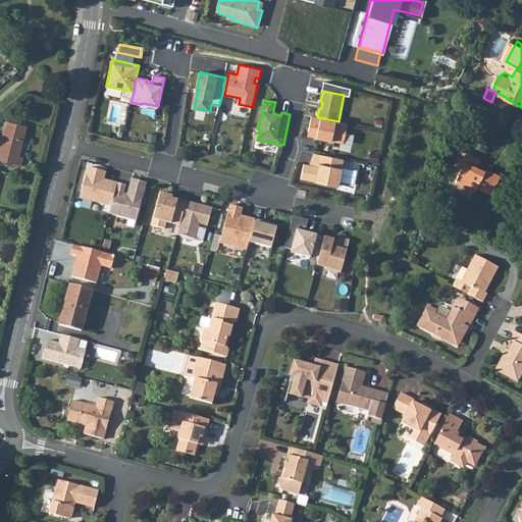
[(317,117),(312,116),(308,136),(345,143),(349,123),(338,121),(317,117)]
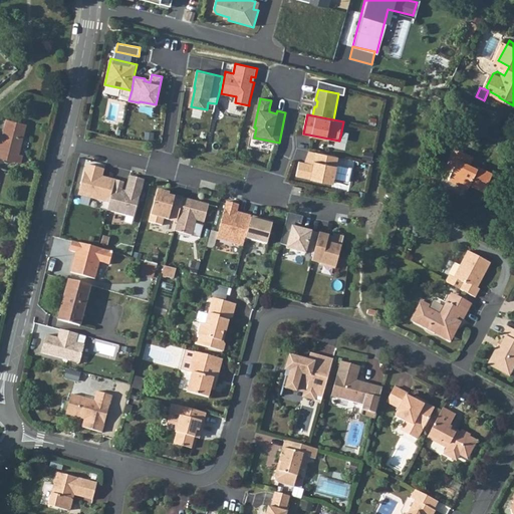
[(1,150),(0,154),(0,159),(25,166),(27,157),(24,156),(31,127),(10,121),(4,151),(1,150)]
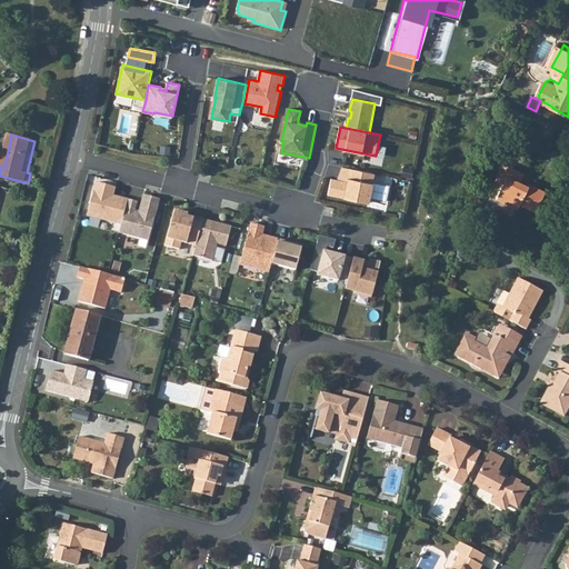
[(511,163),(502,180),(511,183),(502,199),(522,209),(525,205),(540,211),(550,191),(535,185),(533,186),(526,182),(530,173),(511,163)]
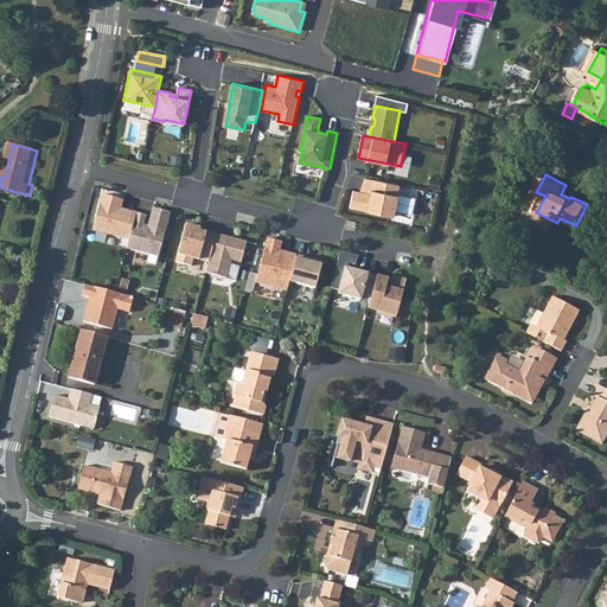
[(401,185),(374,179),(371,193),(355,191),(351,208),(394,216),(401,185)]
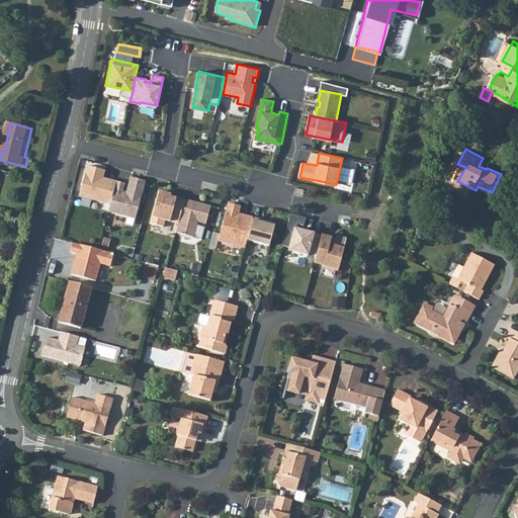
[(106,170),(87,165),(79,196),(110,204),(116,181),(107,178),(105,185),(102,184),(106,170)]
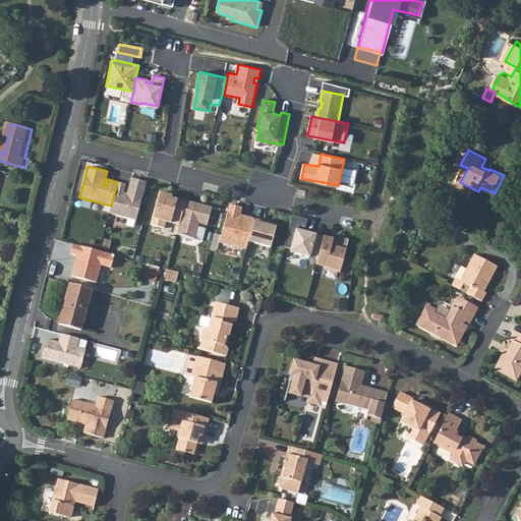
[(126,184),(117,182),(111,206),(109,213),(118,216),(119,214),(127,216),(126,218),(136,220),(147,182),(131,178),(127,195),(123,193),(126,184)]
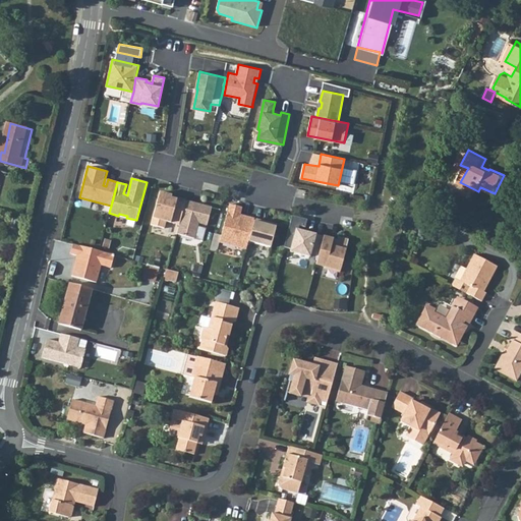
[(173,195),(160,192),(152,224),(165,228),(167,221),(180,225),(186,200),(177,198),(177,199),(172,197),(173,195)]
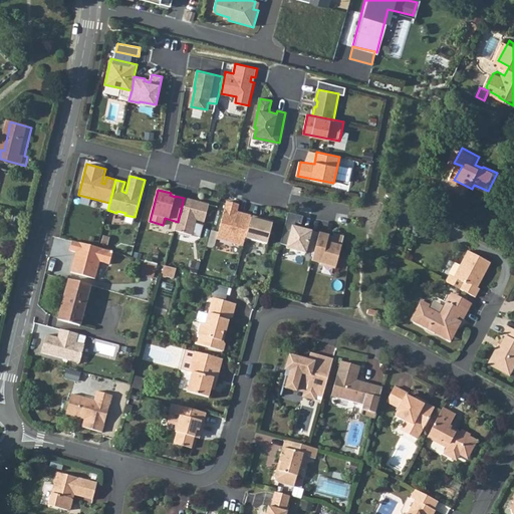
[(192,200),(184,198),(178,222),(175,231),(201,238),(204,226),(196,224),(197,220),(205,223),(210,205),(195,201),(194,203),(192,202),(192,200)]
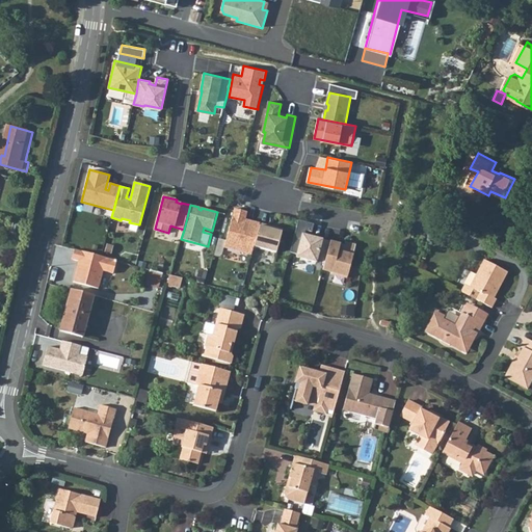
[(248,212),(235,209),(224,247),(253,255),(255,246),(261,223),(249,220),(249,223),(245,222),(248,212)]
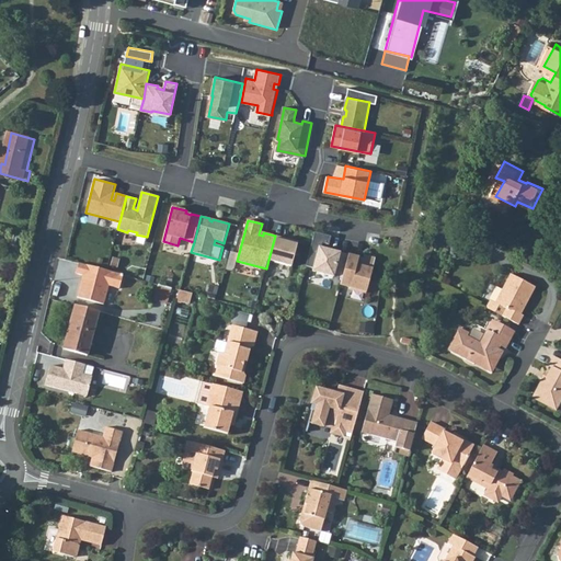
[(444,220),(435,241),(445,245),(454,226),(444,220)]
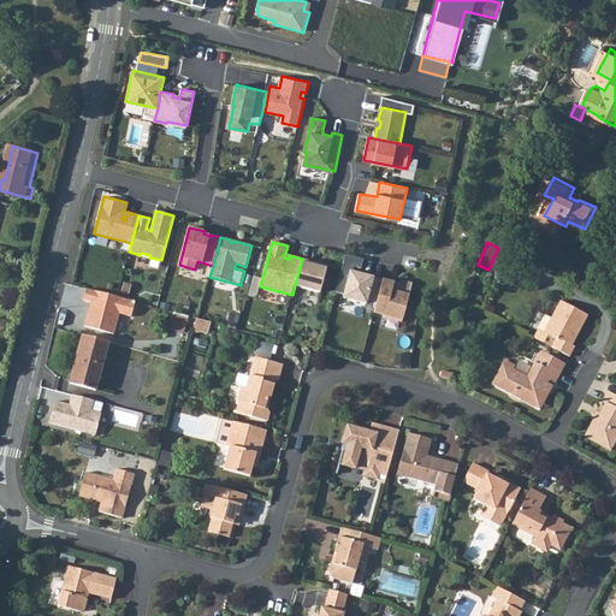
[(312,261),(302,259),(295,285),(321,292),(329,266),(318,264),(318,266),(312,265),(312,261)]
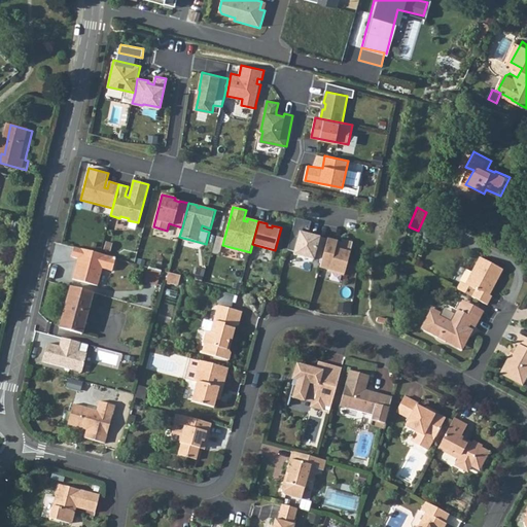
[(323,258),(328,240),(301,233),(294,255),(314,260),(315,256),(323,258)]
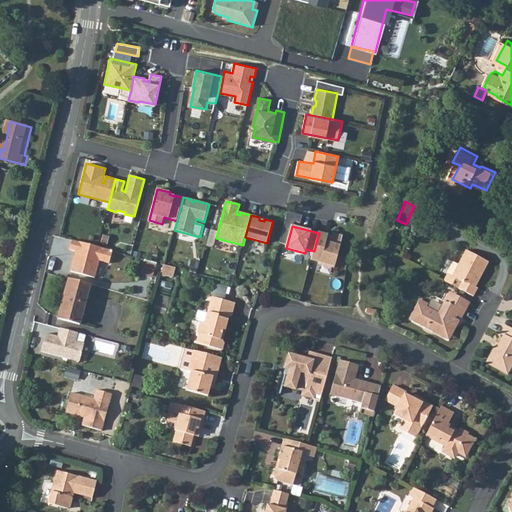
[(328,236),(319,233),(314,251),(312,260),(321,263),(320,264),(335,268),(342,240),(332,237),(331,240),(328,239),(328,236)]
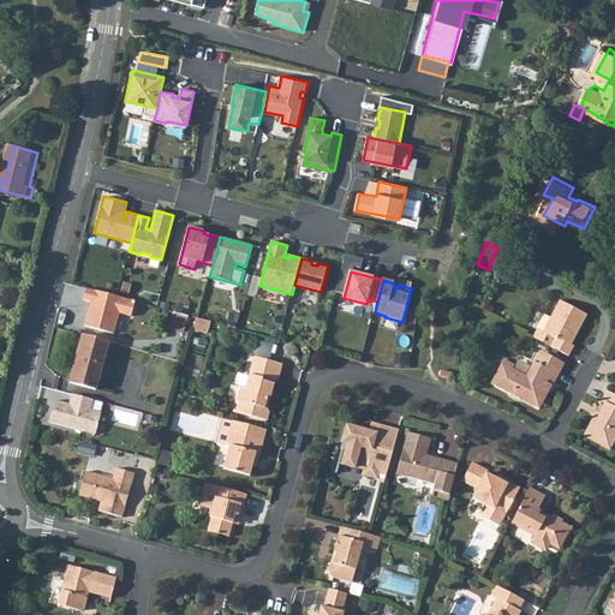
[(135,302),(87,288),(83,300),(93,303),(89,309),(84,327),(113,334),(119,314),(131,317),(135,302)]
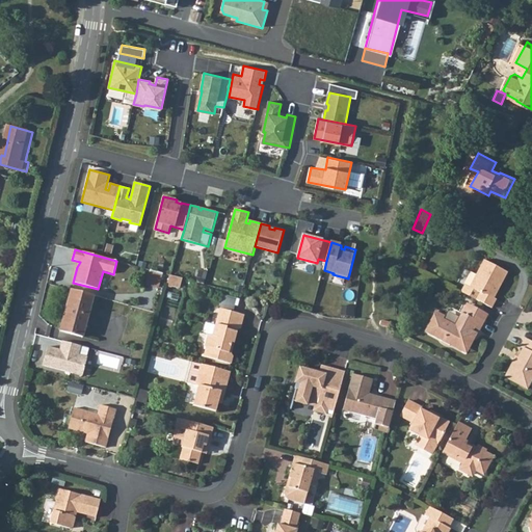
[(482,292),(478,299),(494,309),(499,299),(496,297),(510,272),(487,260),(472,287),(482,292)]
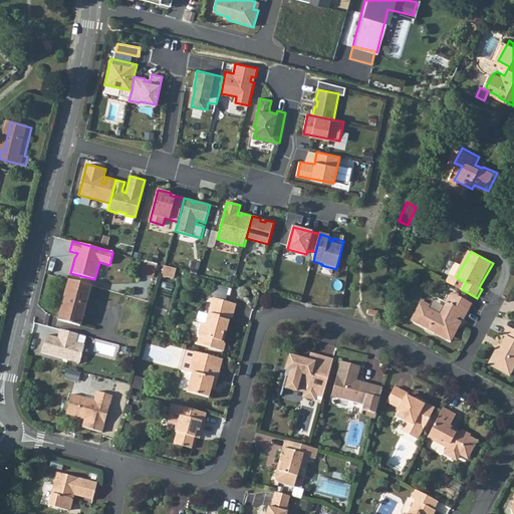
[(157,264),(146,261),(142,274),(154,277),(157,264)]
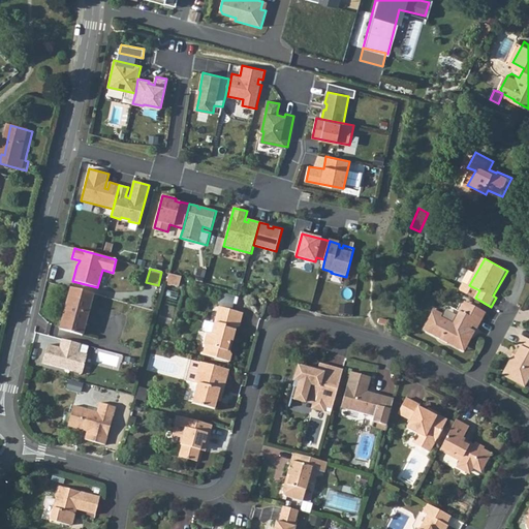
[(170,274),(167,283),(180,286),(183,276),(170,274)]
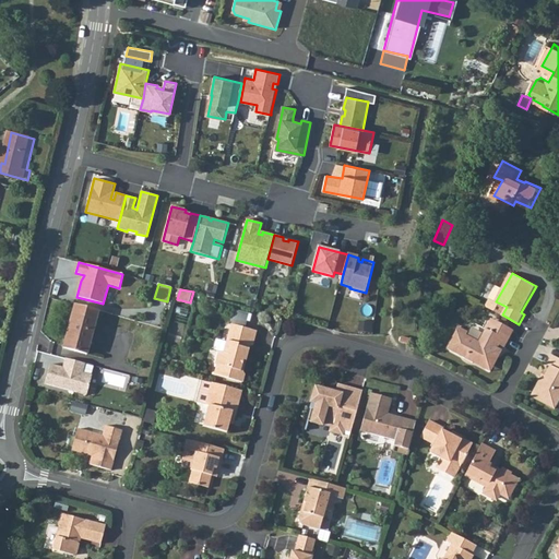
[(496,301),(491,299),(487,307),(502,314),(507,307),(496,301)]
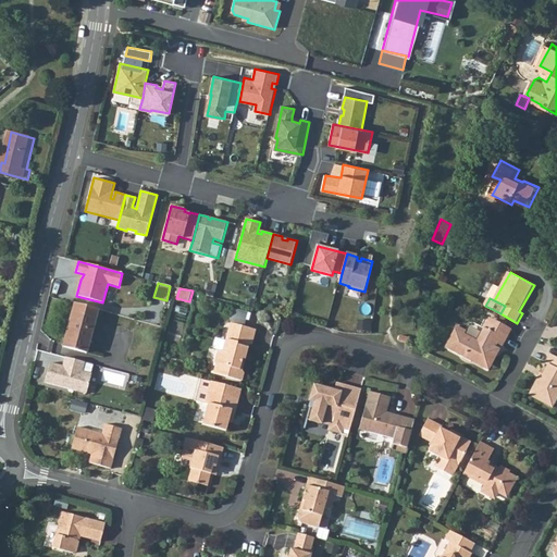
[(100,310),(74,304),(64,346),(88,353),(100,310)]
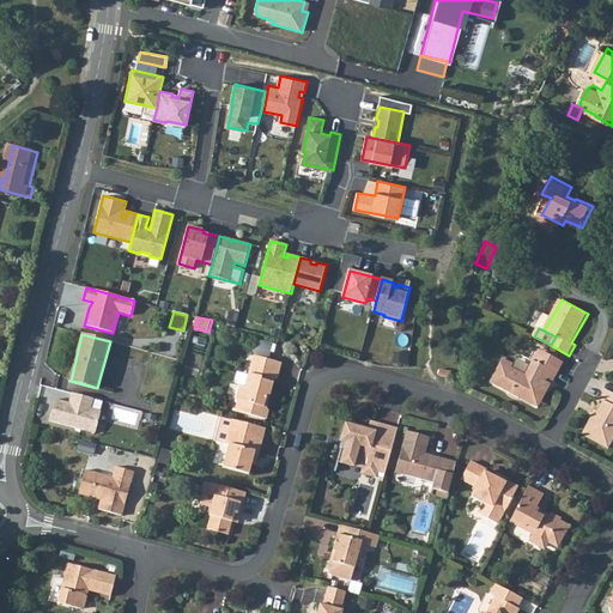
[(263,335),(259,354),(273,358),(279,339),(263,335)]
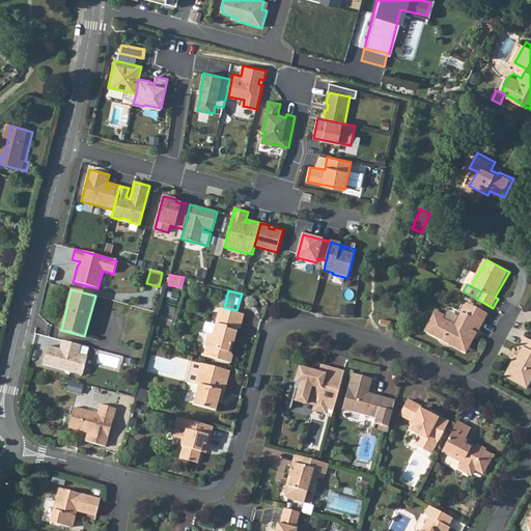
[(469,301),(467,305),(476,309),(474,314),(486,320),(491,314),(469,301)]
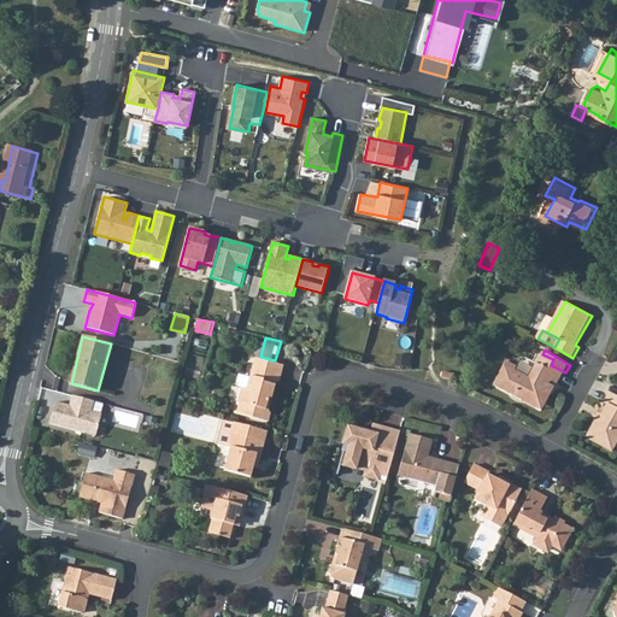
[(494,385),(516,397),(517,394),(530,401),(533,399),(539,403),(544,403),(546,398),(548,398),(551,394),(547,387),(552,381),(559,385),(565,372),(551,365),(553,359),(542,354),(529,376),(515,368),(516,364),(506,359),(494,385)]
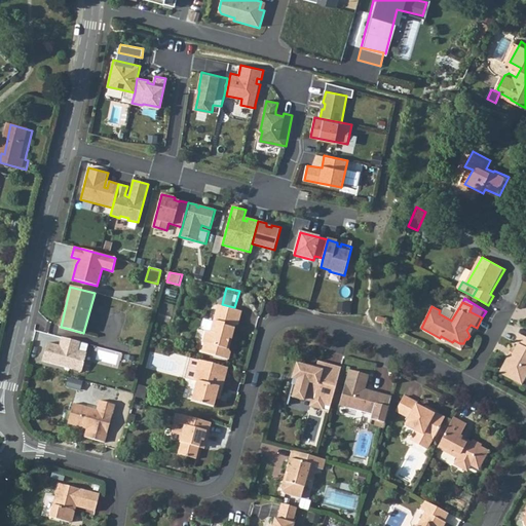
[(218,303),(214,317),(218,318),(222,304),(218,303)]
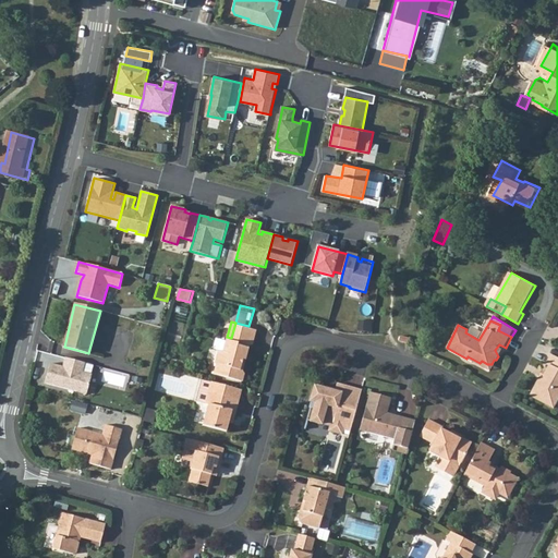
[(231,338),(227,337),(223,349),(219,348),(215,361),(218,362),(216,373),(244,379),(246,371),(243,366),(250,342),(254,343),(258,328),(249,326),(235,323),(231,338)]
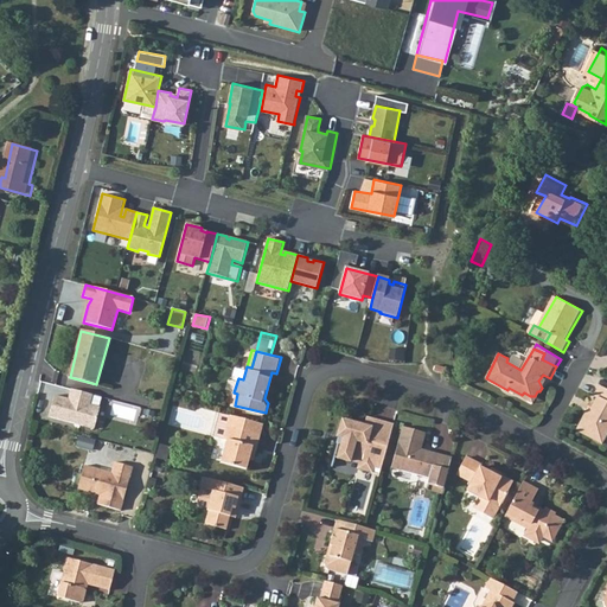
[(590,410),(579,430),(605,445),(606,440),(606,388),(604,387),(598,397),(602,400),(594,411),(590,410)]
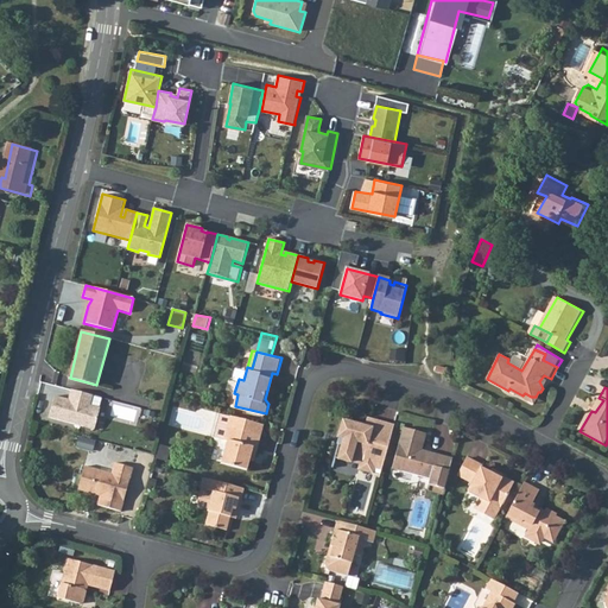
[(94,394),(73,388),(69,398),(56,394),(50,416),(76,423),(76,420),(80,422),(82,425),(95,429),(101,406),(90,404),(94,394)]
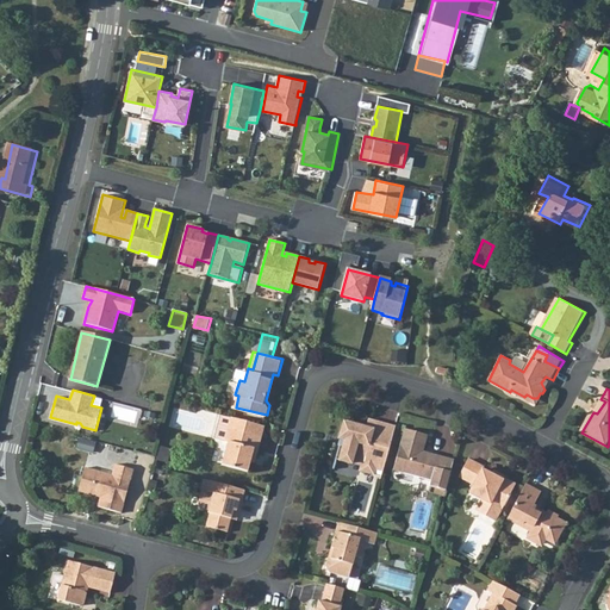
[(266,424),(240,417),(232,441),(236,442),(231,464),(249,470),(253,455),(255,455),(257,446),(260,447),(266,424)]
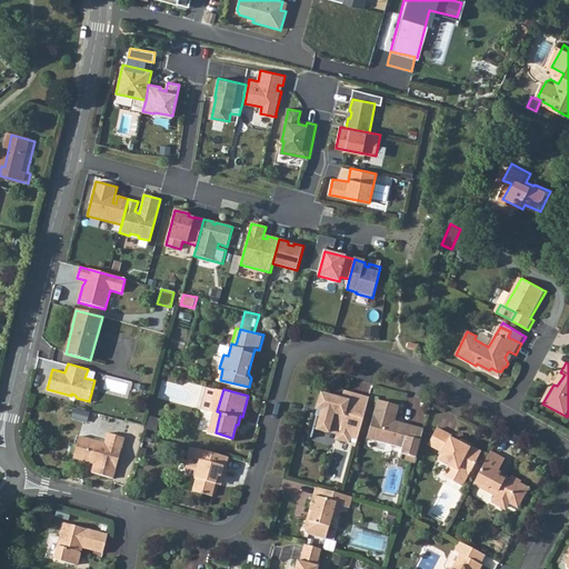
[(350,439),(351,435),(351,432),(356,432),(358,428),(363,429),(372,397),(348,390),(347,393),(338,392),(337,396),(326,392),(320,408),(326,409),(323,416),(319,415),(316,426),(331,431),(332,429),(341,431),(339,437),(350,439)]
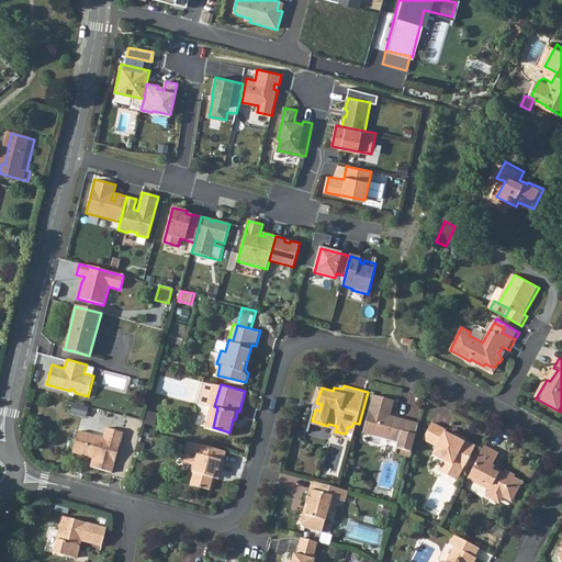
[(397,448),(412,452),(419,424),(391,416),(395,401),(375,394),(364,433),(398,442),(397,448)]
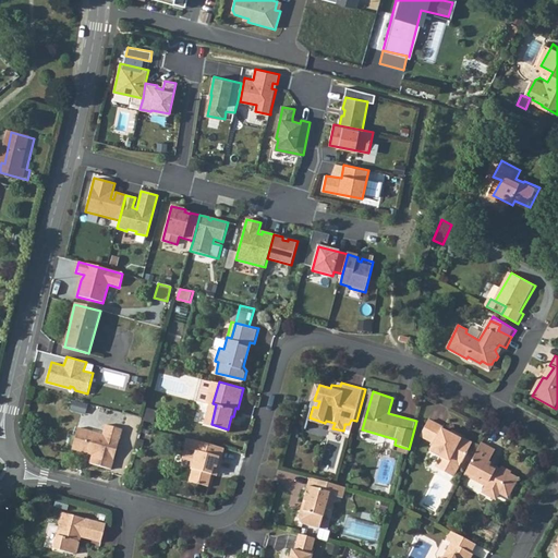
[(195,422),(203,424),(208,403),(201,401),(195,422)]
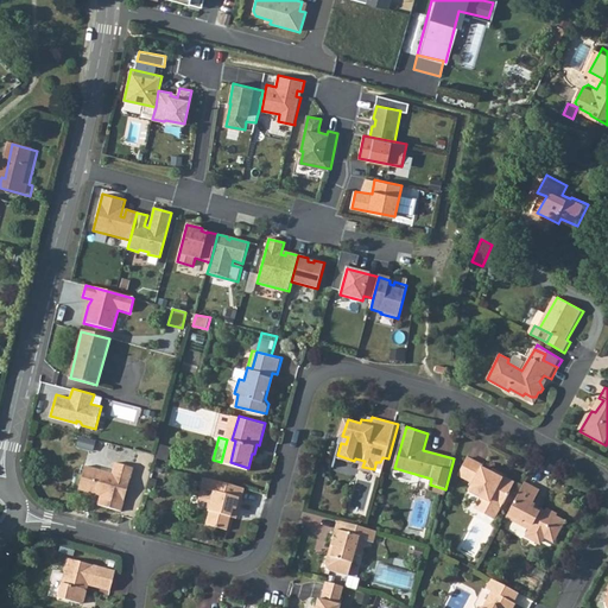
[(375,462),(375,464),(385,468),(388,458),(382,457),(380,462),(375,462)]
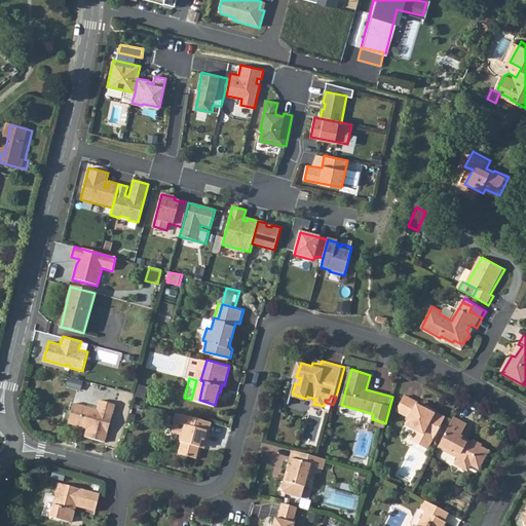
[(417,401),(407,396),(400,409),(411,415),(407,421),(419,428),(414,438),(429,447),(446,417),(436,411),(435,414),(416,404),(417,401)]
